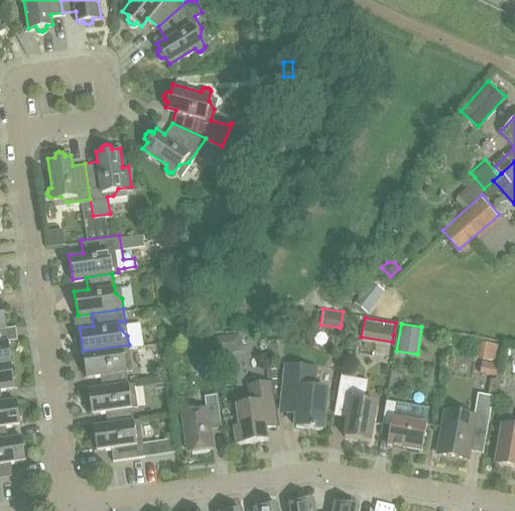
[(0,363),(11,362),(7,339),(0,339),(0,363)]
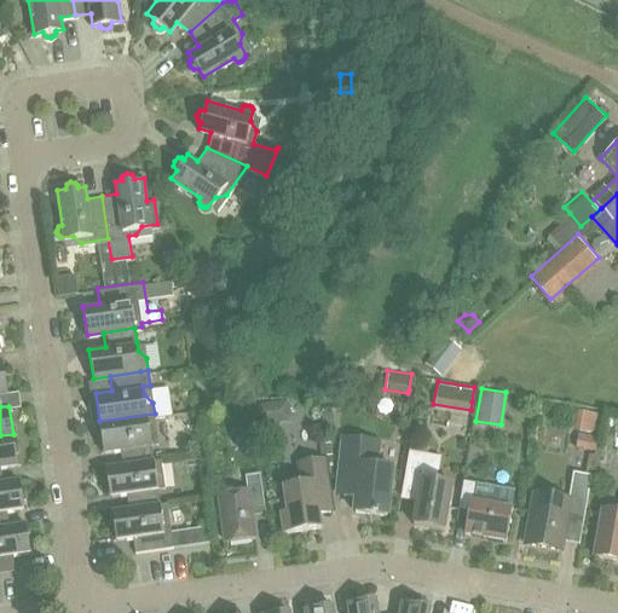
[(599,410),(577,406),(575,426),(595,429),(599,410)]
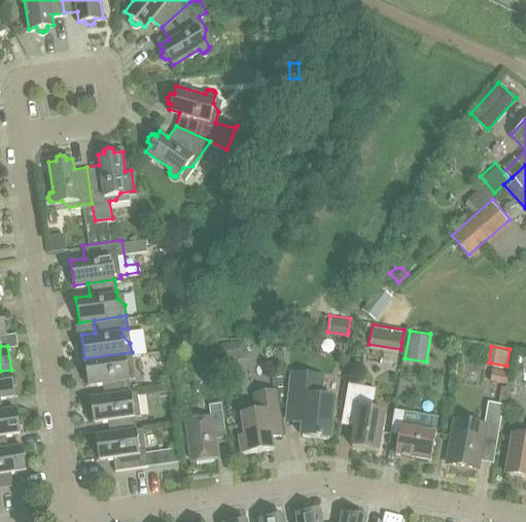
[(283,348),(273,349),(274,362),(284,361),(283,348)]
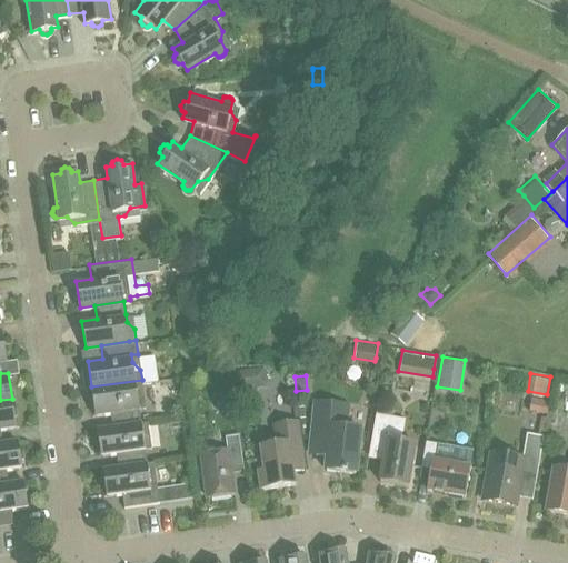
[(112,424),(141,420),(139,406),(138,399),(143,390),(142,380),(91,386),(95,412),(110,410),(112,424)]
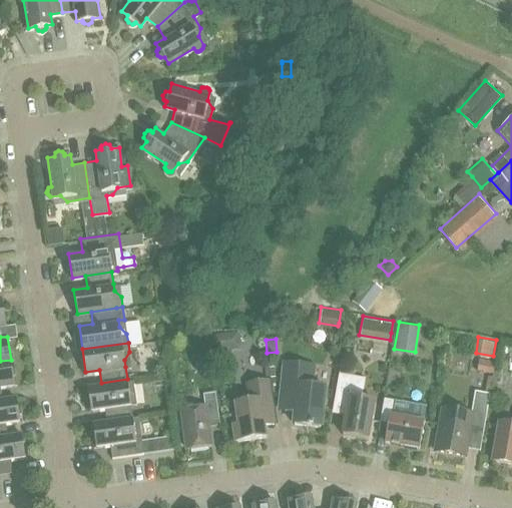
[(495,360),(477,357),(475,368),(493,371),(495,360)]
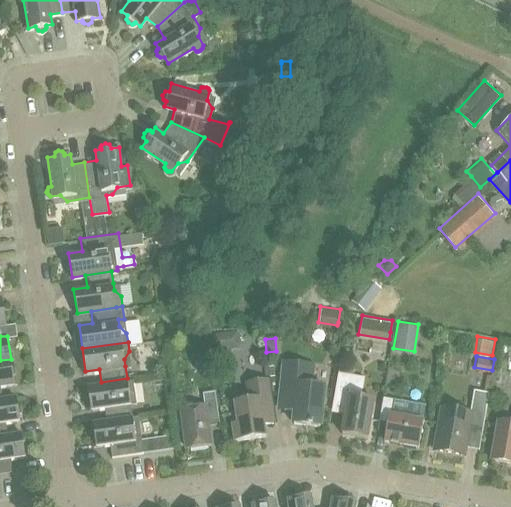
[(0,396),(2,396),(0,384),(14,382),(11,359),(0,360),(0,396)]
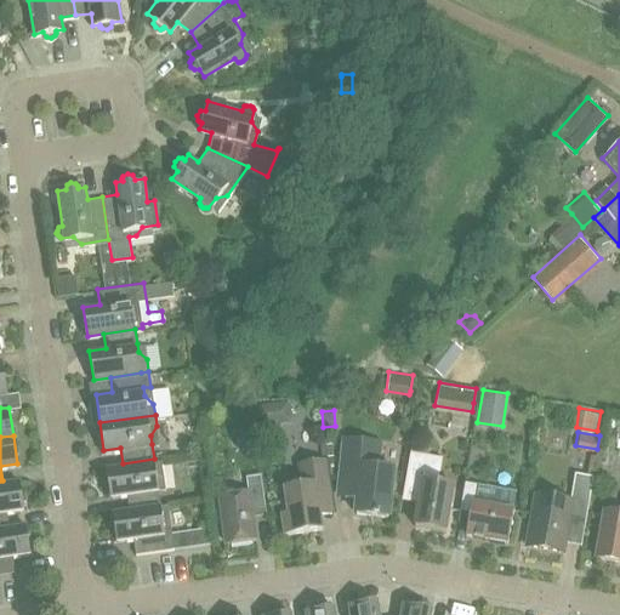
[(343,436),(340,473),(337,494),(357,496),(356,510),(388,513),(393,466),(377,463),(380,439),(343,436)]
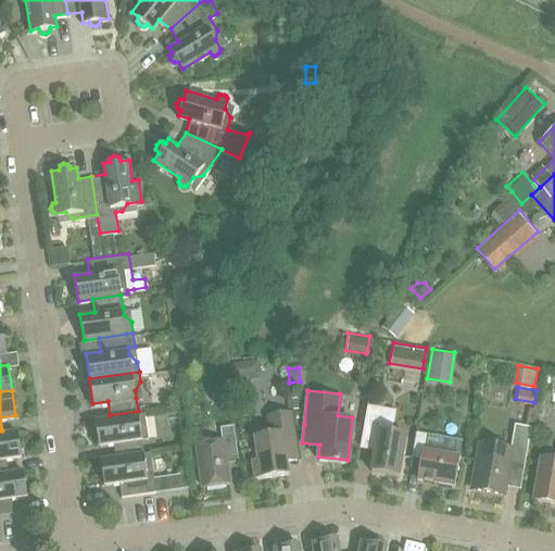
[(376,439),(375,448),(371,468),(399,473),(405,431),(392,429),(395,408),(367,402),(361,436),(376,439)]
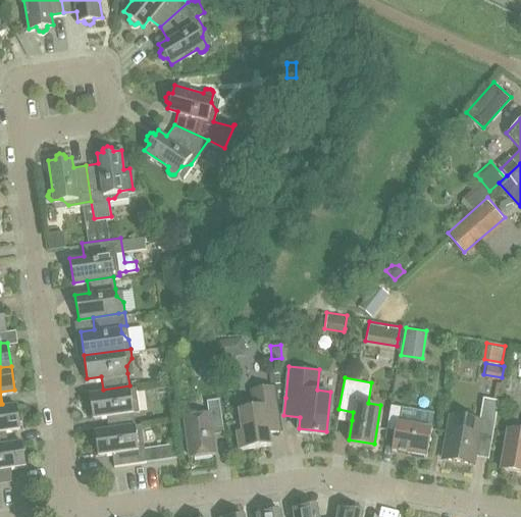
[(270,442),(268,430),(281,428),(279,413),(275,383),(249,386),(252,405),(239,407),(242,428),(237,429),(239,447),(270,442)]
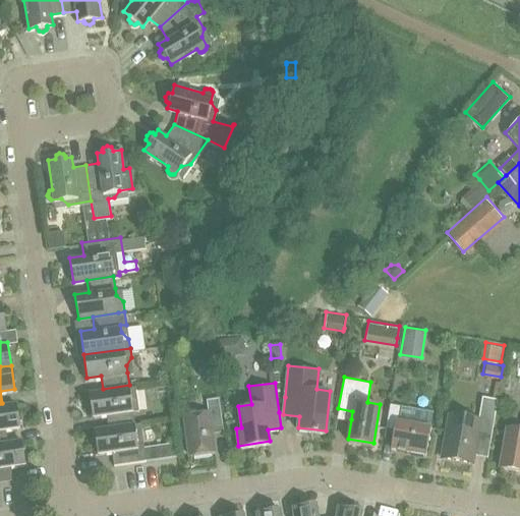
[(134,421),(132,409),(131,402),(136,394),(135,384),(129,385),(103,389),(89,391),(92,415),(106,413),(108,425),(134,421)]
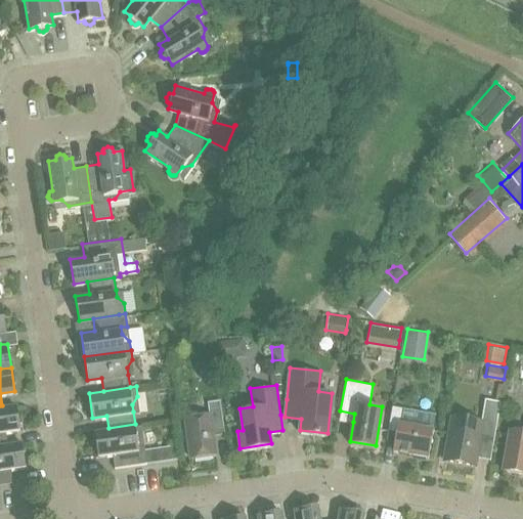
[(500,399),(484,396),(480,420),(451,415),(444,458),(475,463),(480,432),(493,435),(500,399)]
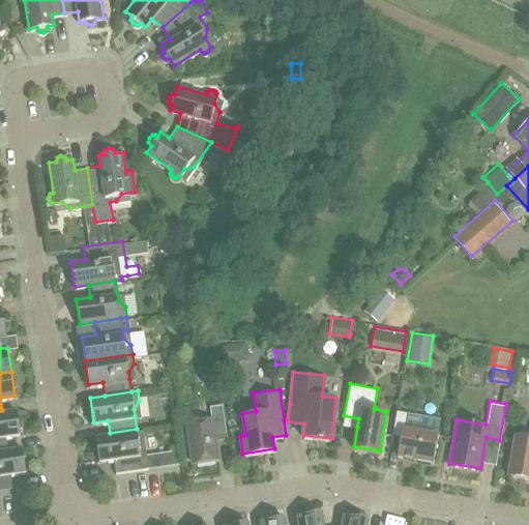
[(217,457),(214,438),(213,430),(226,428),(223,402),(209,404),(211,418),(187,421),(193,461),(217,457)]
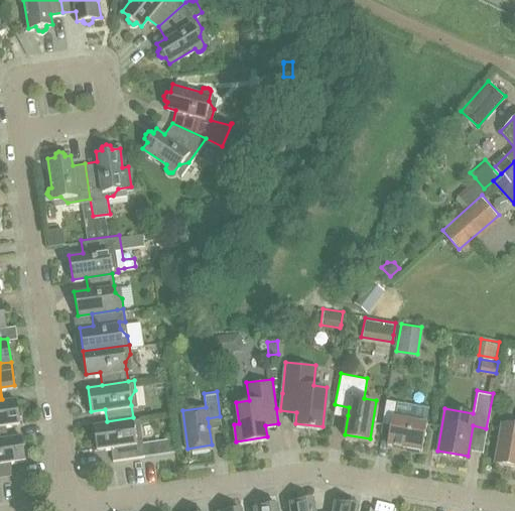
[(0,436),(7,436),(5,423),(19,421),(18,413),(16,397),(2,399),(0,399),(0,436)]
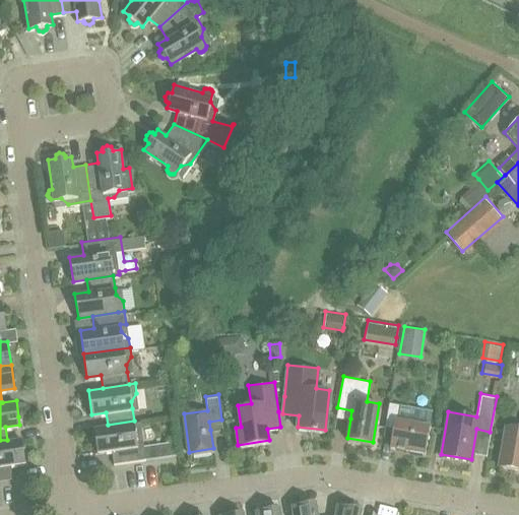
[(417,422),(420,406),(388,400),(384,425),(393,427),(390,445),(425,451),(430,425),(417,422)]
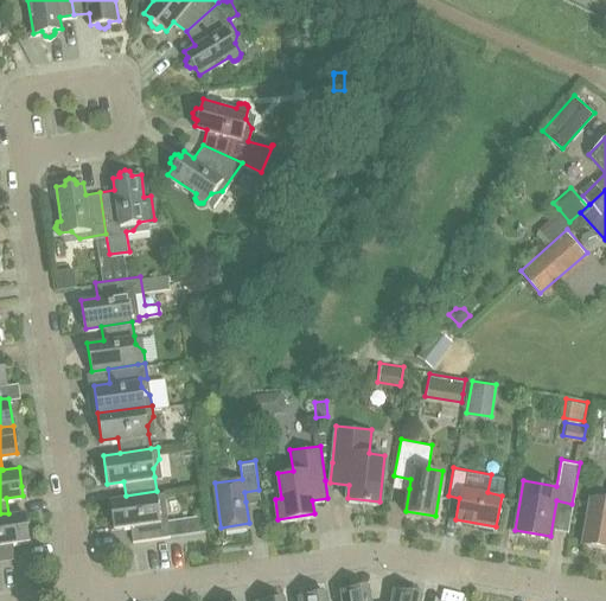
[(131,524),(132,539),(163,535),(159,511),(165,502),(164,491),(157,491),(126,496),(109,498),(114,526),(131,524)]
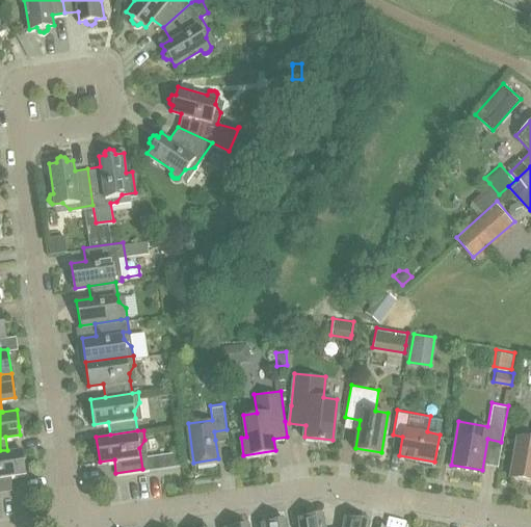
[(530,437),(516,435),(510,475),(530,478),(530,437)]
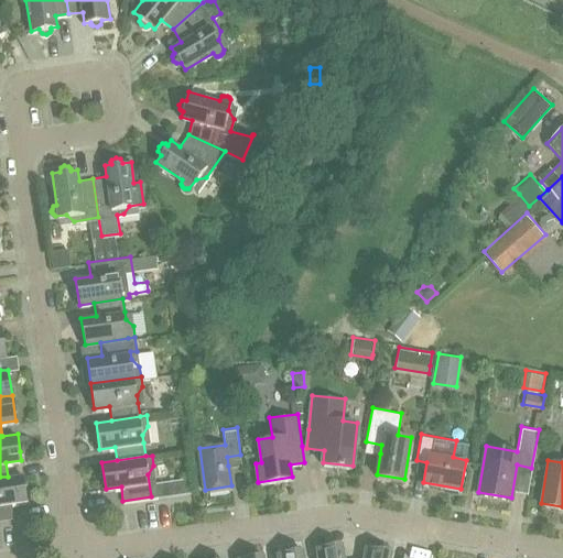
[(12,502),(28,500),(23,473),(8,477),(0,477),(0,518),(13,516),(12,502)]
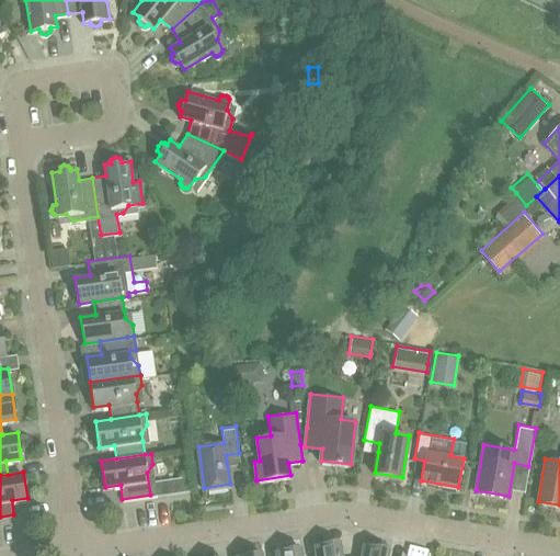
[(342,555),(341,541),(315,545),(316,555),(342,555)]
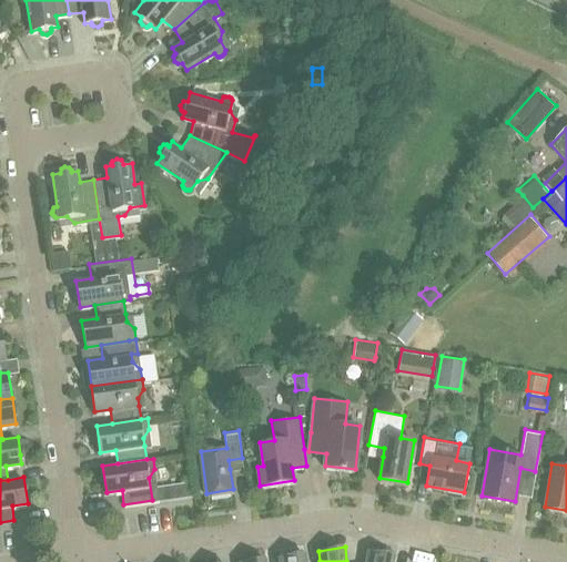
[(367,550),(365,561),(392,561),(394,554),(367,550)]
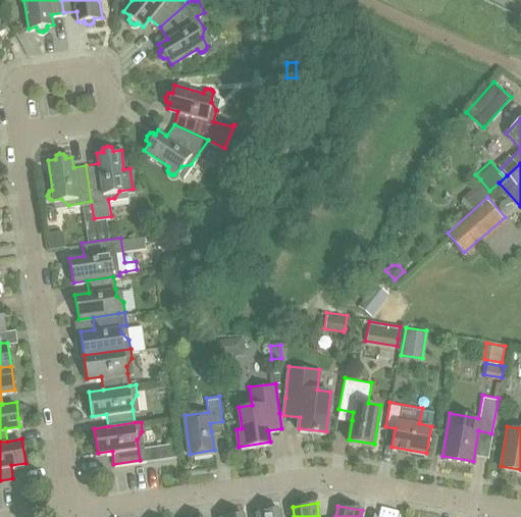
[(256,512),(256,516),(281,516),(280,508),(256,512)]
